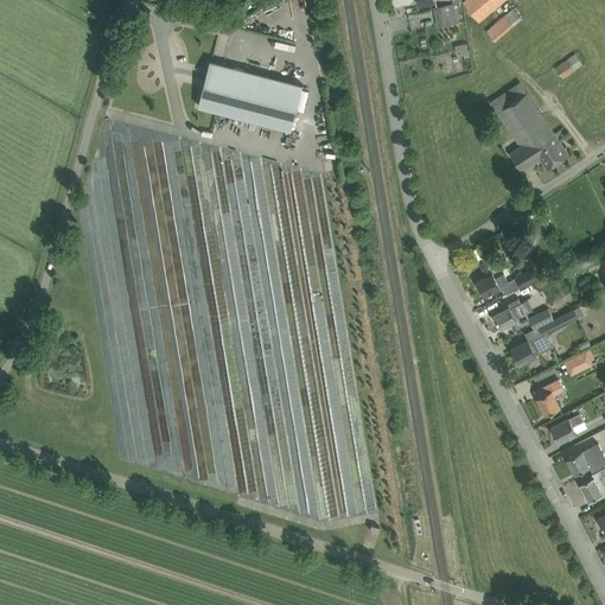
[(466,0),(460,6),(462,7),(477,26),(507,0),(466,0)]
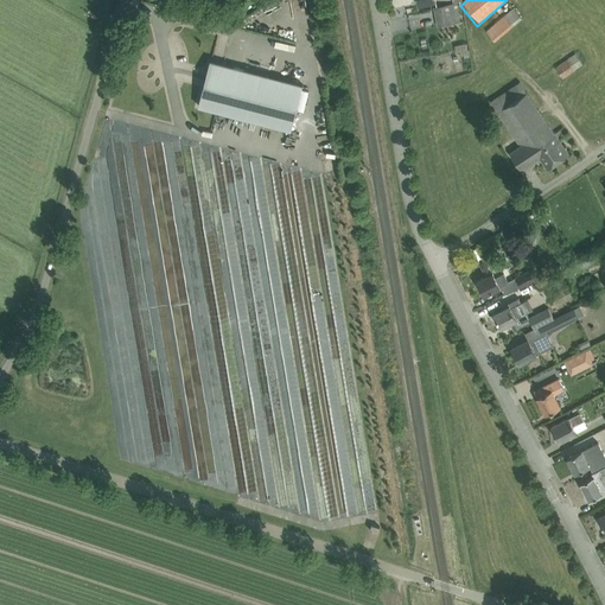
[(450,7),(431,11),(434,30),(454,26),(450,7)]
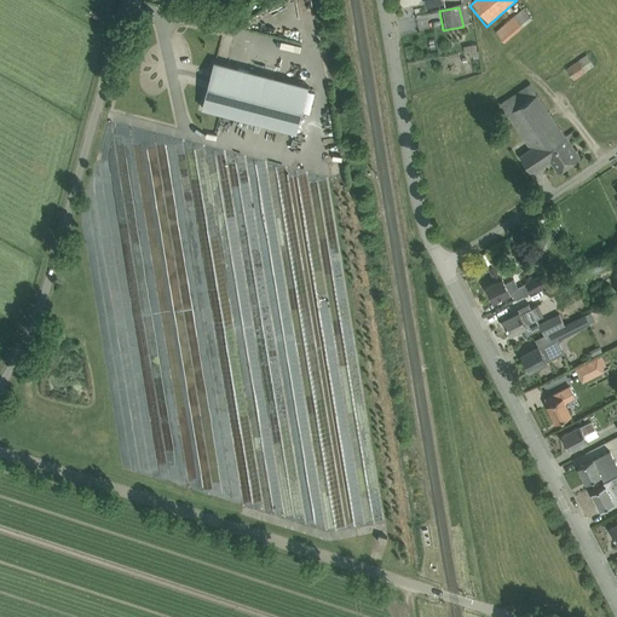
[(522,12),(492,35),(502,46),(530,23),(522,12)]
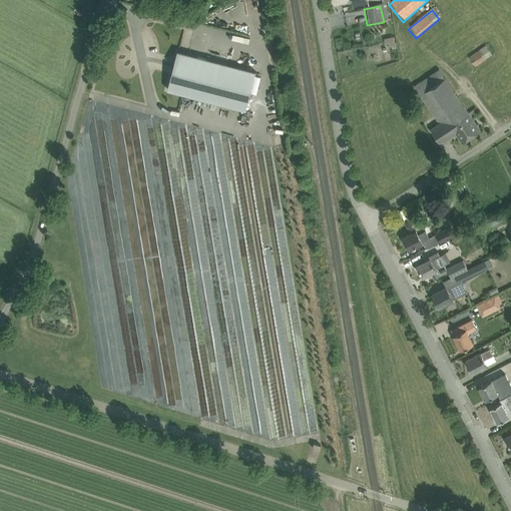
[(392,38),(382,40),(383,46),(387,45),(388,49),(390,48),(390,51),(395,50),(394,43),(393,44),(392,38)]
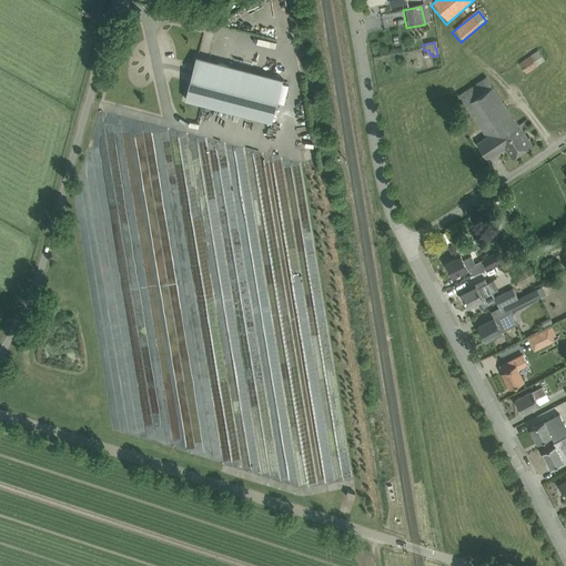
[(517,64),(525,74),(543,62),(536,51),(517,64)]
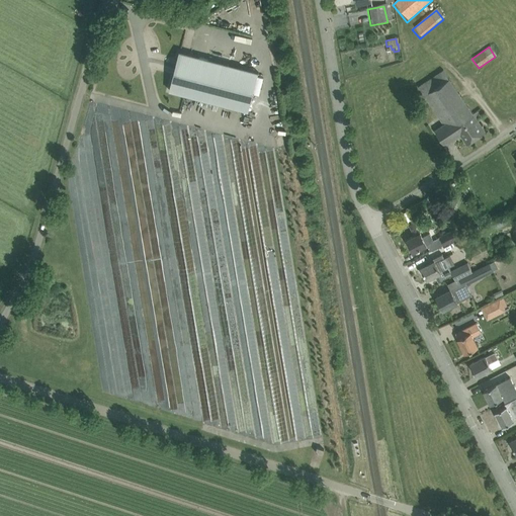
[(178,53),(168,92),(246,112),(256,73),(178,53)]
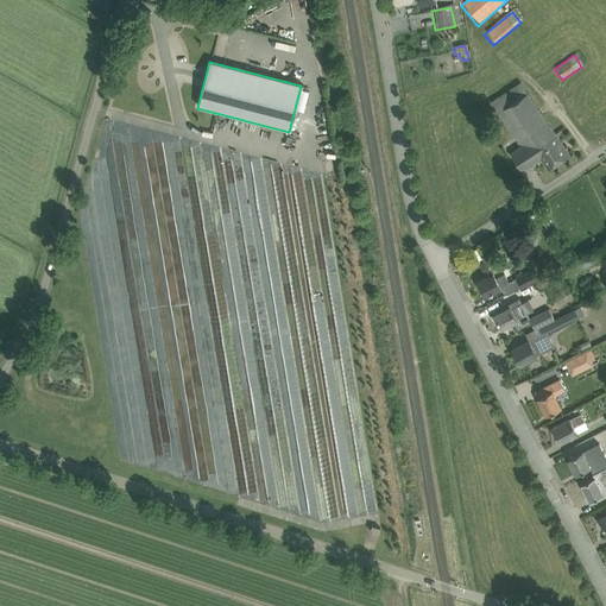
[(490,103),(519,147),(509,155),(521,172),(538,161),(547,171),(568,157),(518,84),(490,103)]
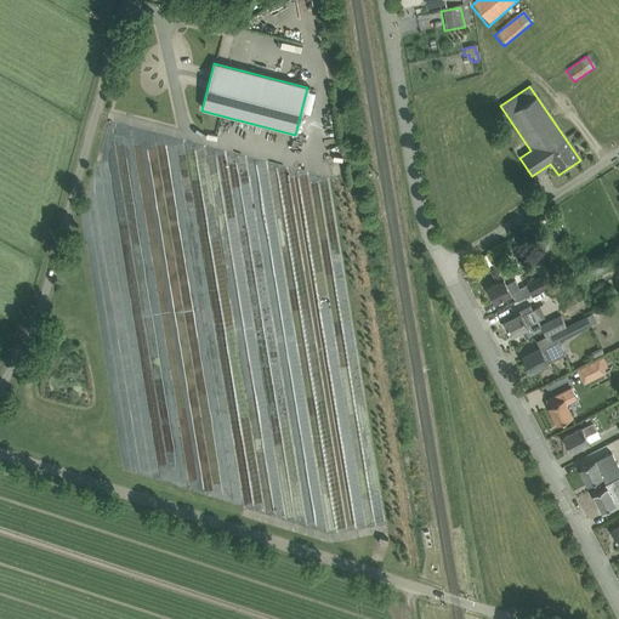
[(523,233),(514,240),(518,248),(529,240),(523,233)]
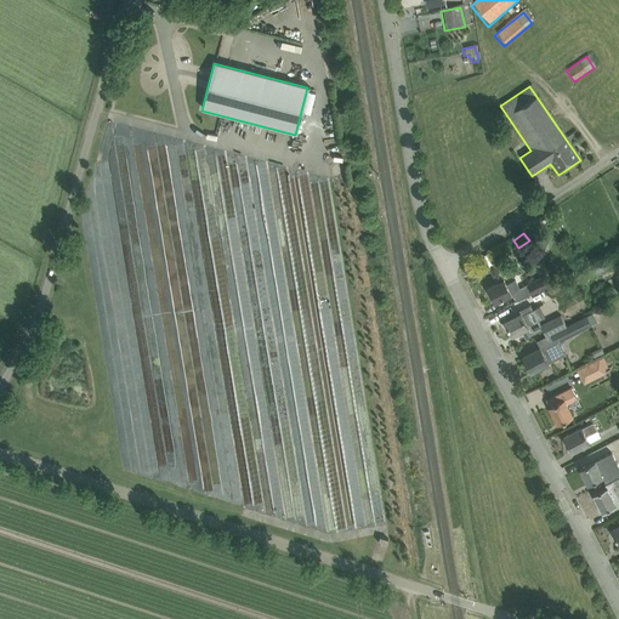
[(493,265),(488,255),(482,259),(487,268),(493,265)]
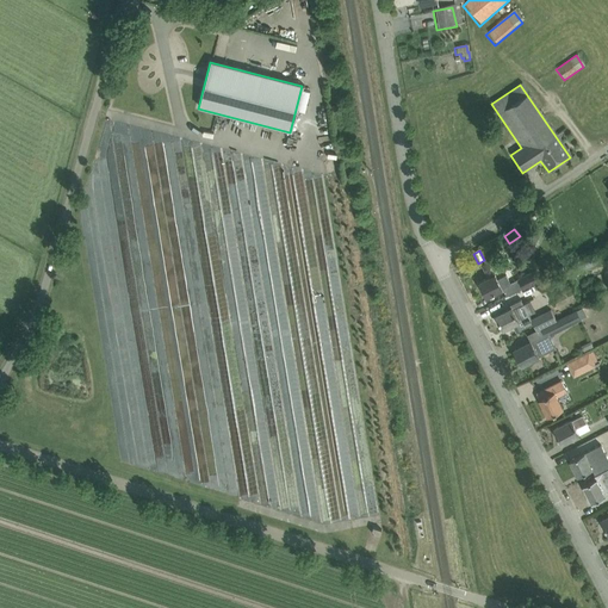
[(495,293),(501,290),(508,285),(504,277),(496,281),(486,262),(479,266),(486,279),(477,284),(484,298),(495,293)]
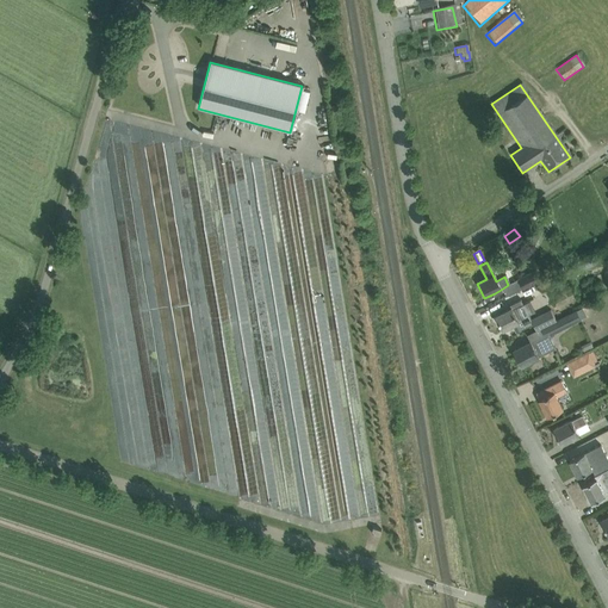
[(516,281),(521,291),(540,281),(535,271),(516,281)]
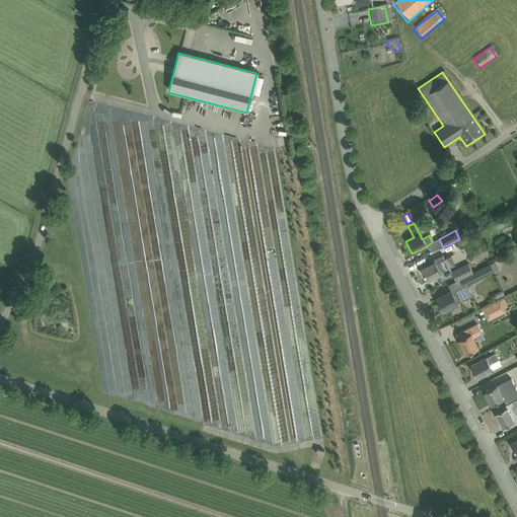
[(437,284),(452,276),(455,283),(489,267),(487,264),(470,272),(466,264),(450,272),(448,269),(442,255),(432,261),(433,263),(420,269),(426,282),(434,277),(437,284)]
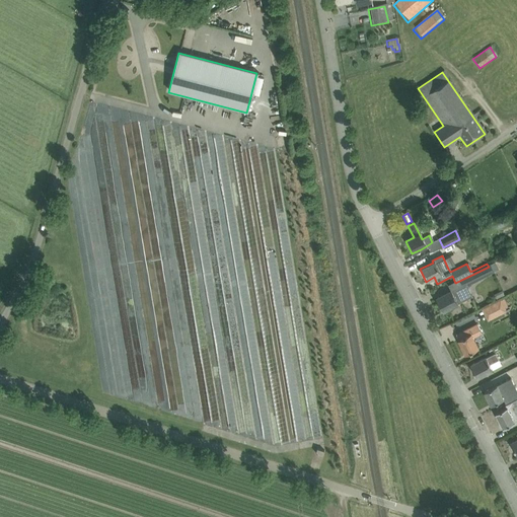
[(493,265),(489,267),(455,283),(457,288),(444,295),(435,299),(442,312),(451,308),(455,305),(464,300),(459,289),(462,287),(462,288),(492,274),(491,272),(495,270),(493,265)]
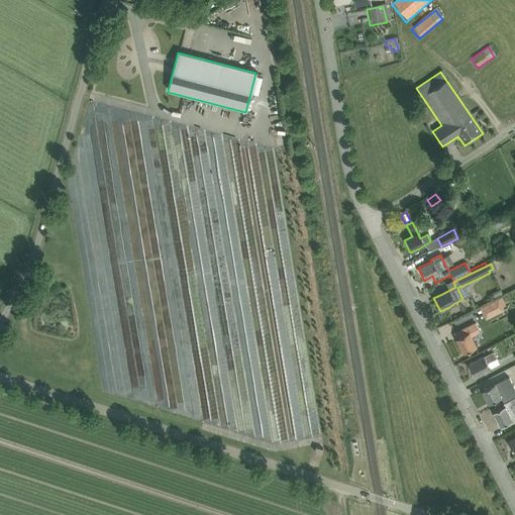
[(498,290),(490,294),(493,300),(501,296),(498,290)]
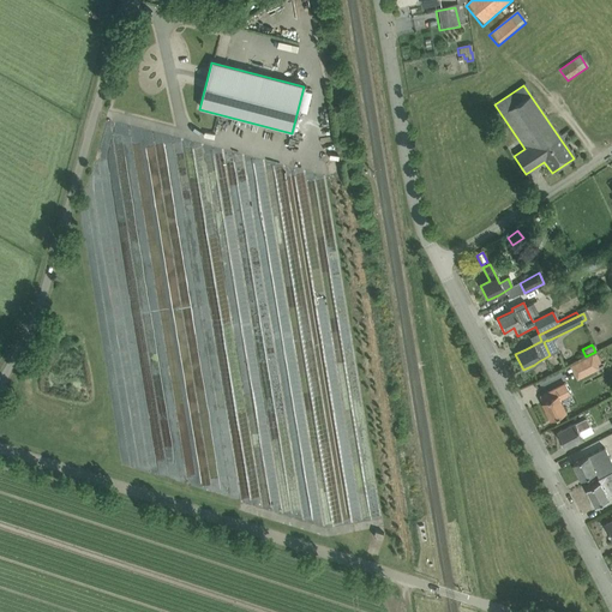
[(598,370),(591,357),(577,363),(569,367),(575,381),(583,377),(598,370)]
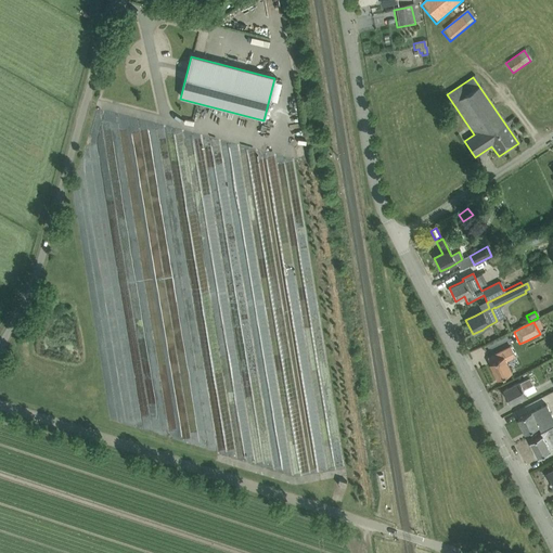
[(497,381),(505,375),(510,374),(504,364),(513,360),(506,348),(486,359),(489,364),(488,365),(497,381)]
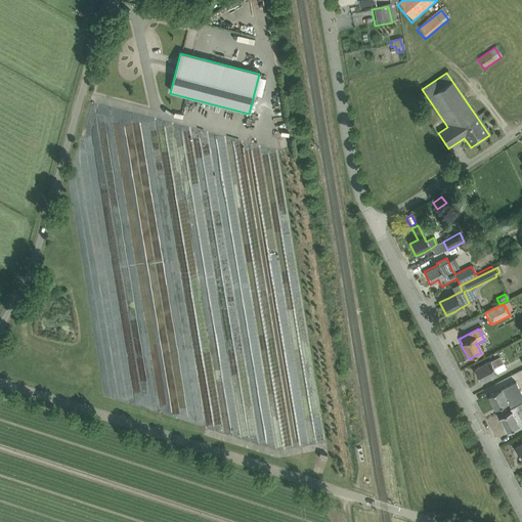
[(491,370),(502,364),(498,357),(497,358),(483,364),(474,370),(480,383),(489,378),(494,376),(491,370)]
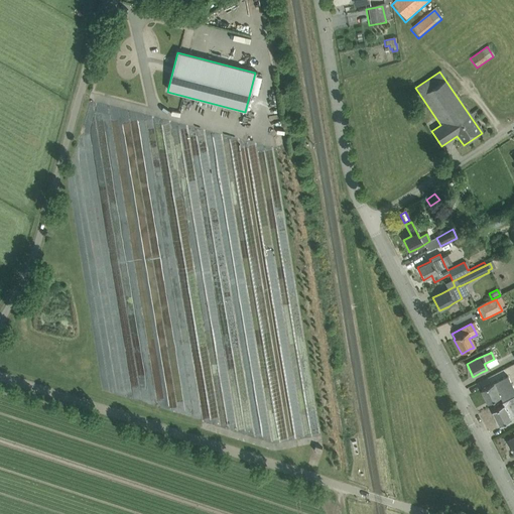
[(490,385),(489,386),(480,390),(487,403),(498,398),(495,392),(508,385),(504,378),(491,385),(490,385)]
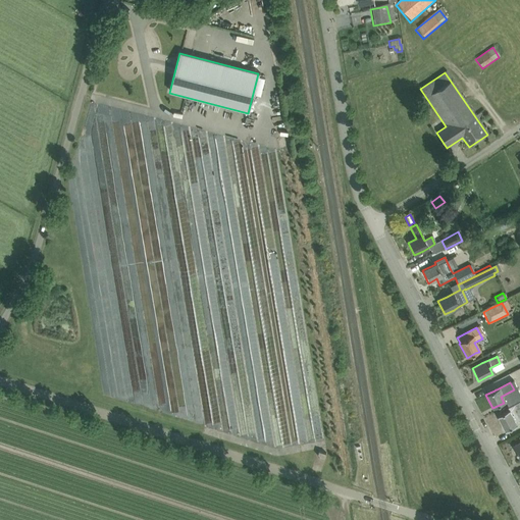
[(315,443),(312,391),(266,392),(267,422),(261,422),(261,429),(278,428),(278,433),(277,433),(278,443),(282,443),(283,444),(315,443)]
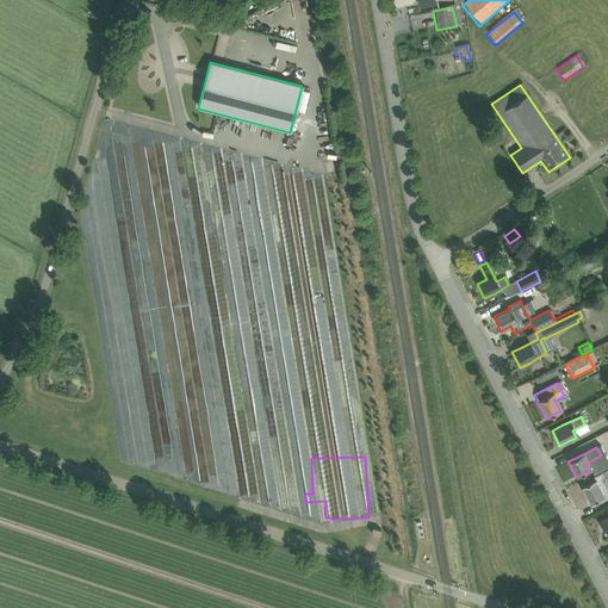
[(607,494),(607,484),(602,473),(593,478),(594,481),(581,486),(590,504),(600,498),(607,494)]
